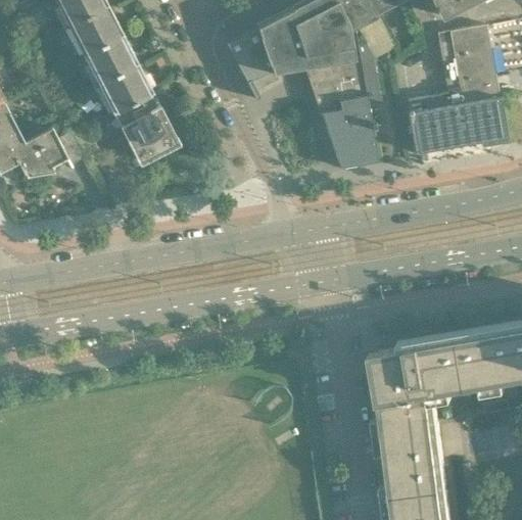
[(15,0),(6,5),(12,17),(22,12),(15,0)]
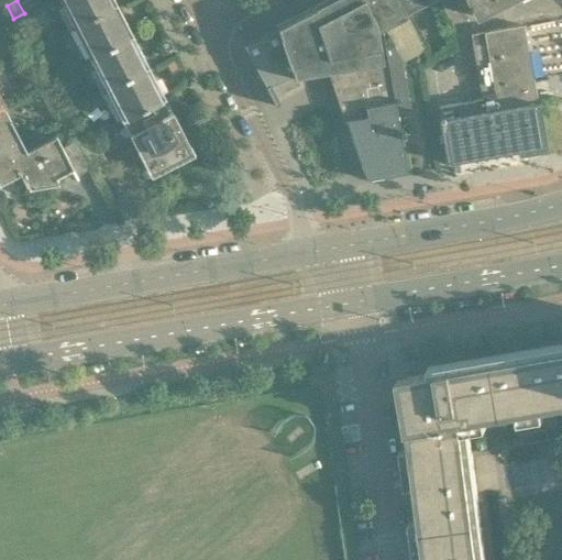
[(112,0),(58,0),(73,28),(116,6),(112,0)]
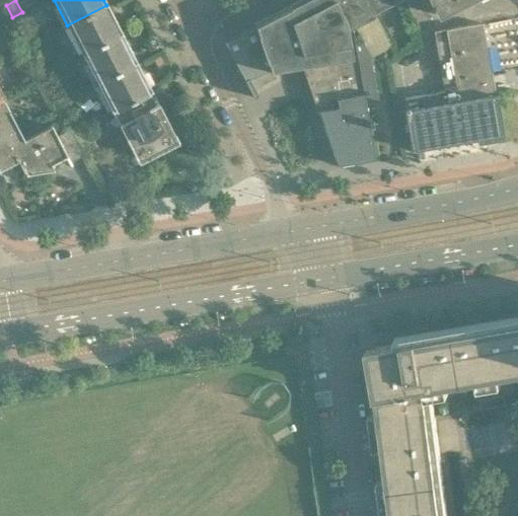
[(355,47),(353,30),(352,25),(353,24),(372,60),(392,50),(376,18),(375,15),(366,0),(307,0),(254,27),(255,29),(226,45),(226,44),(225,45),(253,100),(259,98),(249,81),(270,72),(271,73),(304,68),(355,47)]
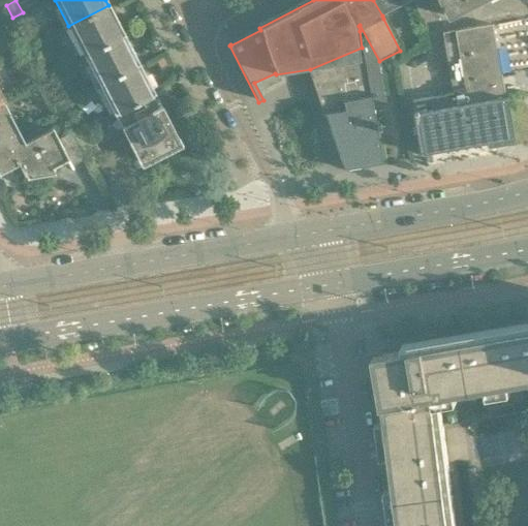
[(409,2),(407,0),(373,0),(382,16),(409,2)]
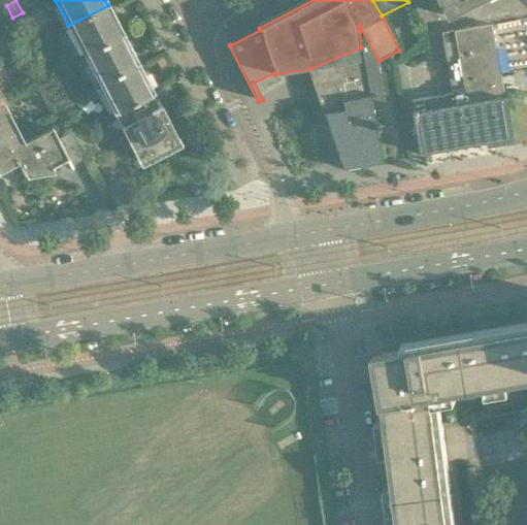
[(434,0),(445,18),(479,0),(434,0)]
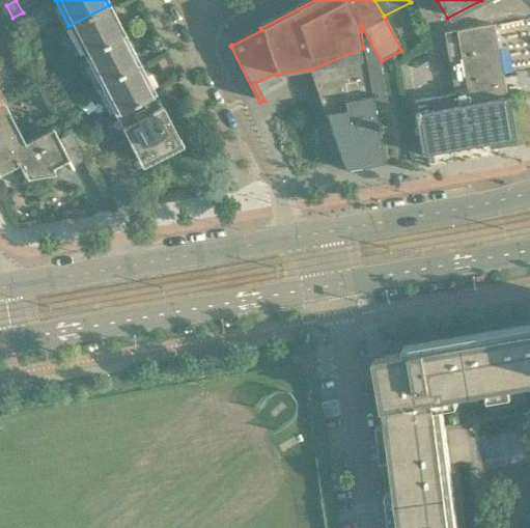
[(109,5),(68,26),(84,55),(124,34),(109,5)]
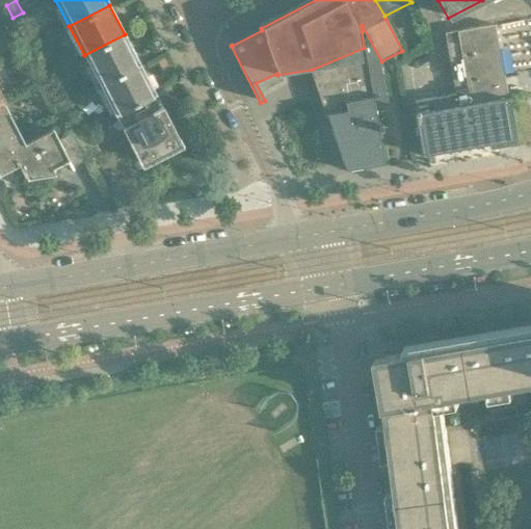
[(495,27),(458,33),(463,58),(499,52),(495,27)]
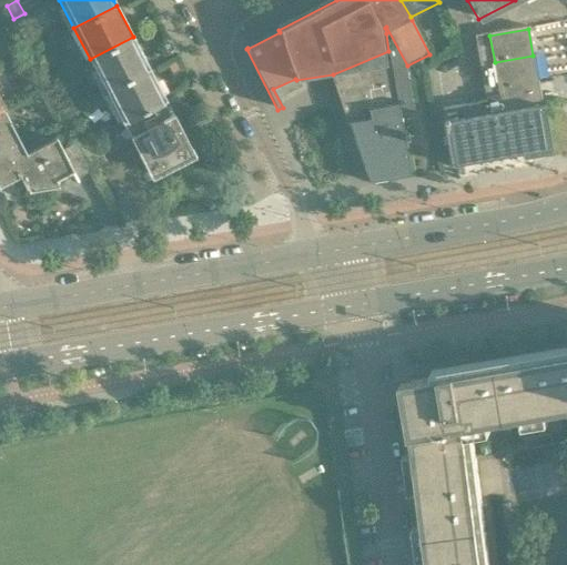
[(481,64),(495,62),(489,36),(475,38),(481,64)]
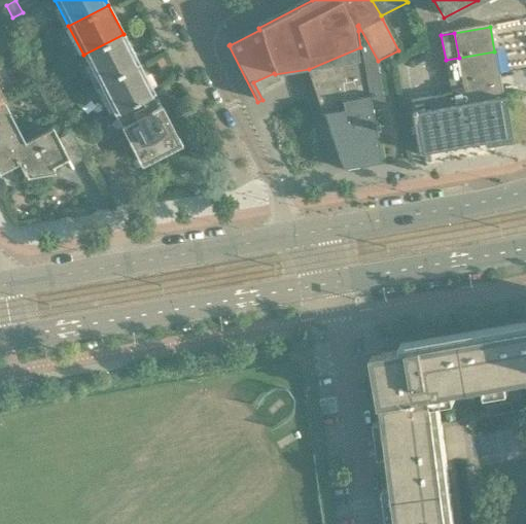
[(124,34),(83,55),(99,85),(139,65),(124,34)]
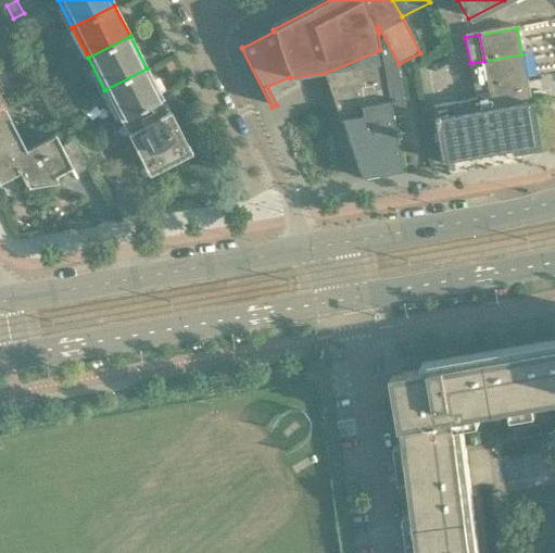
[(394,130),(392,115),(406,113),(399,71),(398,67),(395,63),(394,58),(392,53),(389,49),(380,50),(326,73),(362,180),(402,174),(395,137),(399,137),(398,130),(394,130)]
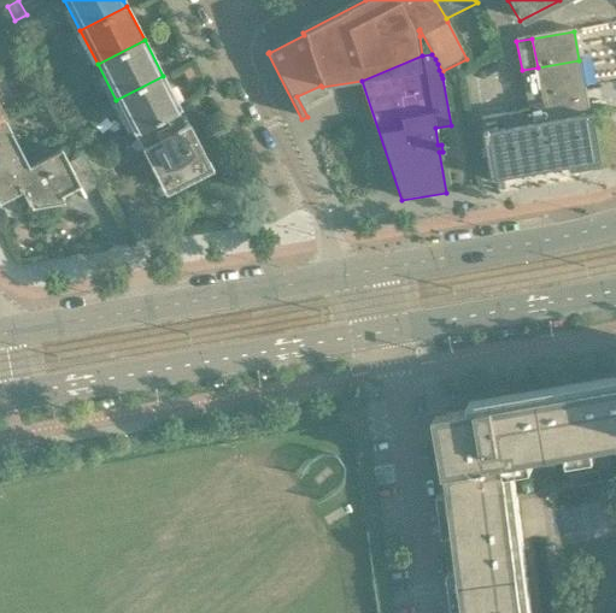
[(579,60),(538,68),(543,95),(584,88),(579,60)]
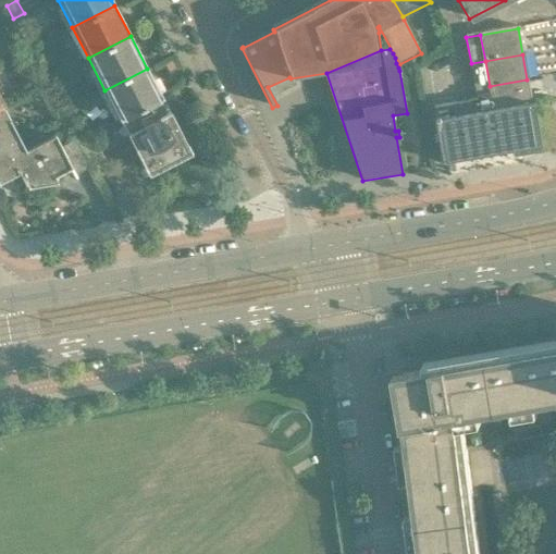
[(474,88),(490,86),(485,61),(471,63),(474,88)]
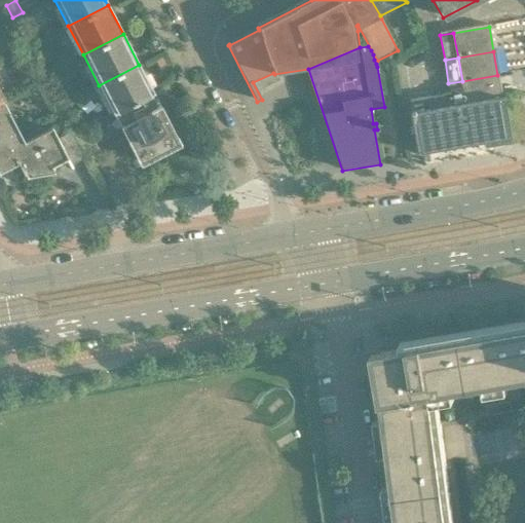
[(31,63),(19,70),(29,88),(42,81),(31,63)]
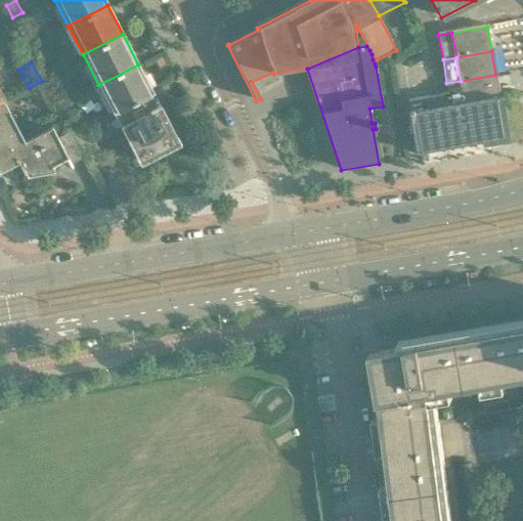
[(138,64),(98,85),(113,114),(119,112),(149,95),(154,93),(138,64)]
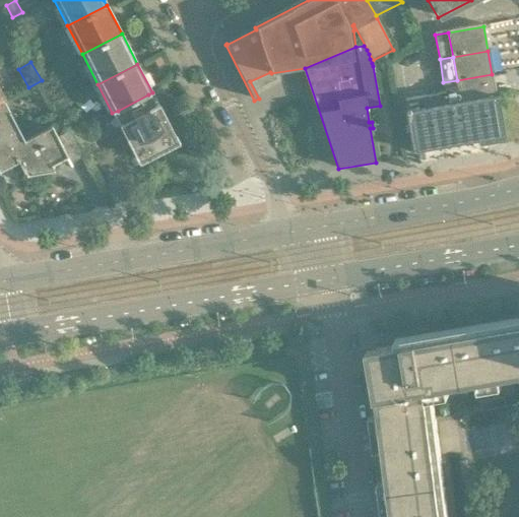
[(461,104),(496,98),(492,74),(457,80),(461,104)]
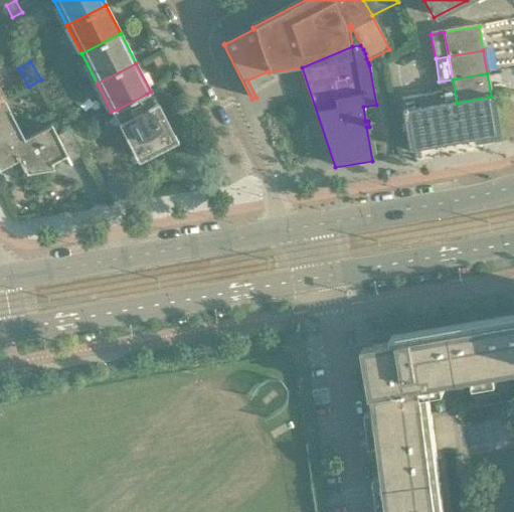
[(444,106),(457,103),(453,79),(439,81),(442,94),(444,106)]
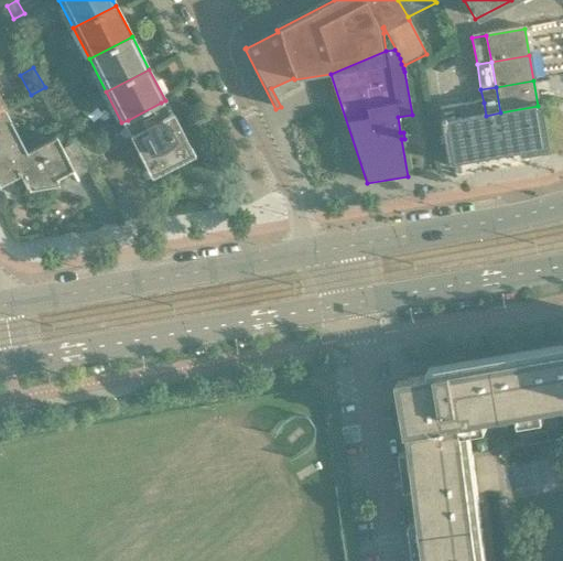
[(191,151),(173,116),(169,118),(161,103),(128,120),(121,122),(148,173),(173,160),(176,166),(194,158),(191,151)]
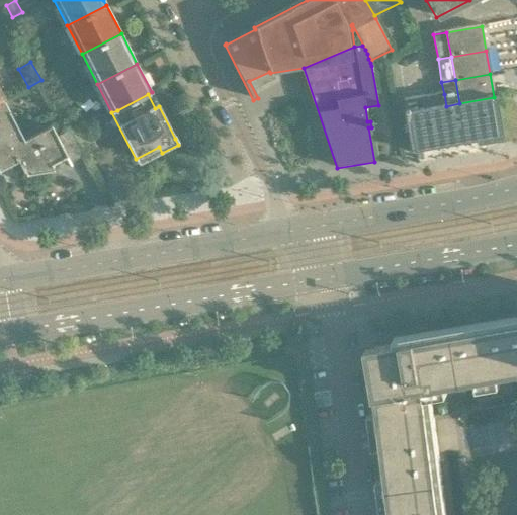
[(425,109),(446,106),(444,94),(423,97),(425,109)]
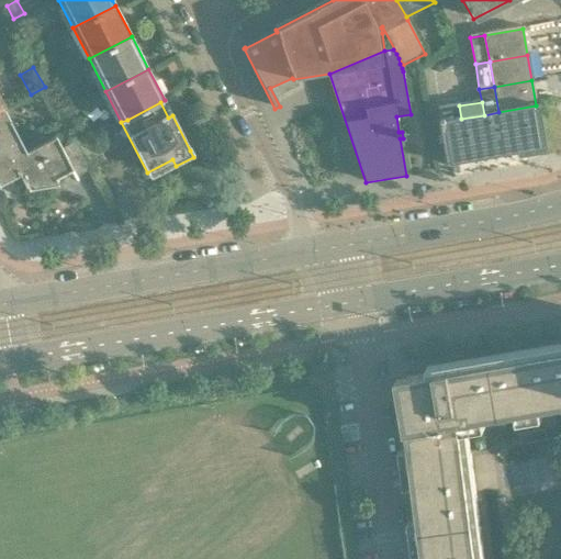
[(560,113),(557,110),(551,107),(545,105),(536,105),(498,112),(484,115),(461,119),(459,105),(438,110),(440,123),(438,123),(440,129),(447,166),(525,152),(527,158),(547,156),(553,154),(559,151),(560,149),(560,113)]
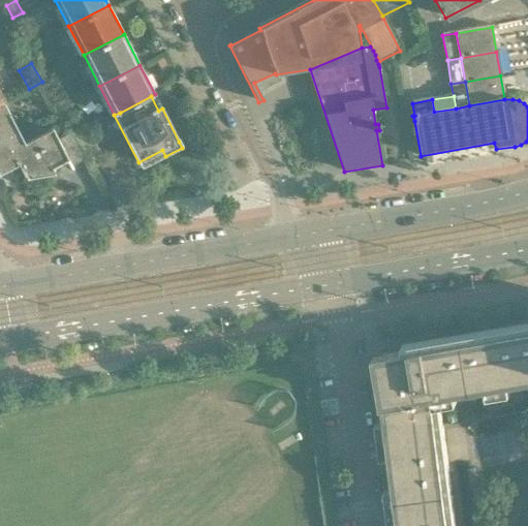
[(25,145),(20,135),(3,102),(0,103),(0,171),(17,162),(11,152),(25,145)]
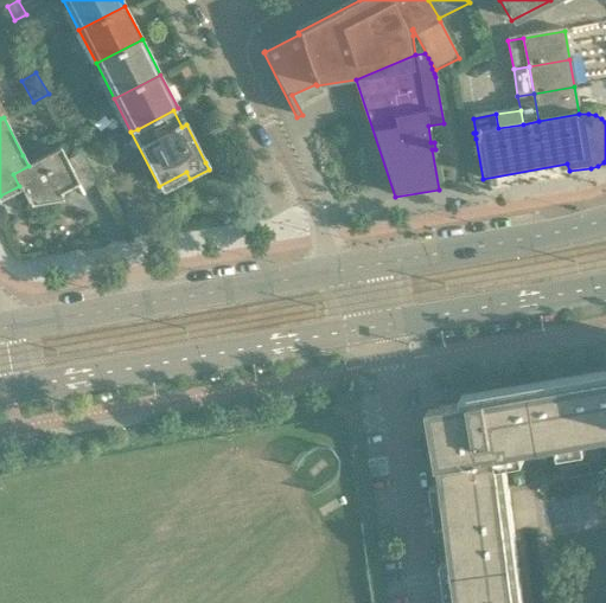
[(115,177),(100,146),(83,155),(99,185),(115,177)]
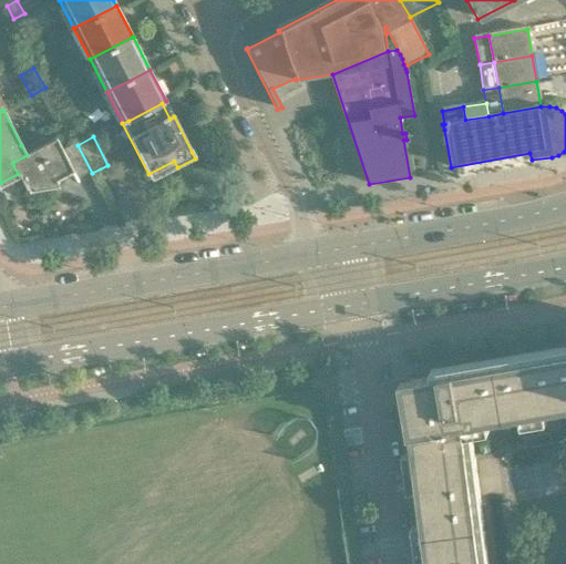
[(92,173),(78,145),(63,153),(57,140),(27,155),(12,163),(18,174),(27,190),(58,183),(57,181),(73,173),(78,181),(92,173)]
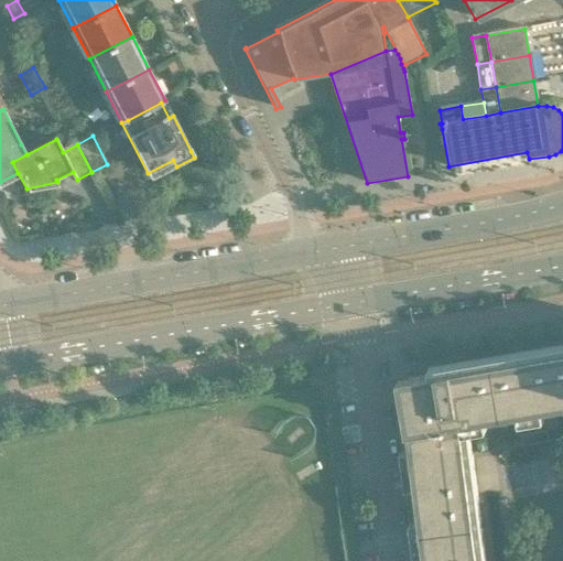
[(562,353),(409,380),(399,383),(403,406),(409,437),(412,466),(414,466),(415,477),(413,477),(421,538),(423,538),(424,548),(423,548),(424,560),(486,560),(469,433),(476,432),(475,424),(562,409),(562,353)]
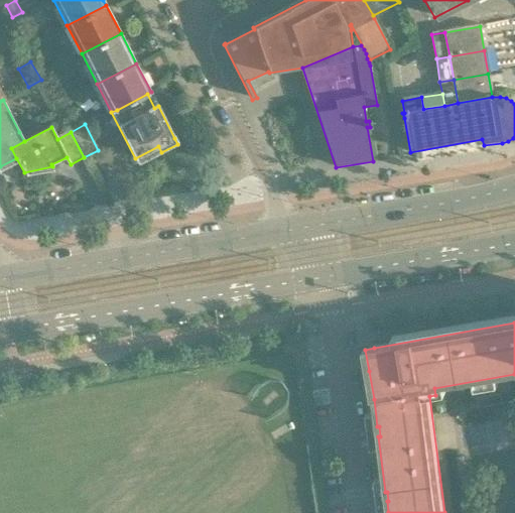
[(501,396),(490,398),(492,407),(503,405),(501,396)]
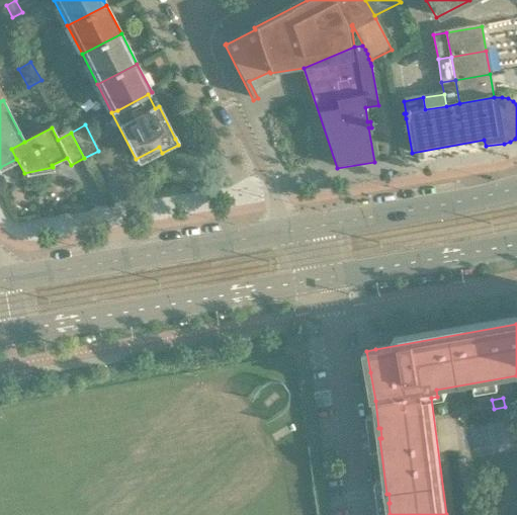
[(494,409),(492,400),(480,402),(481,411),(494,409)]
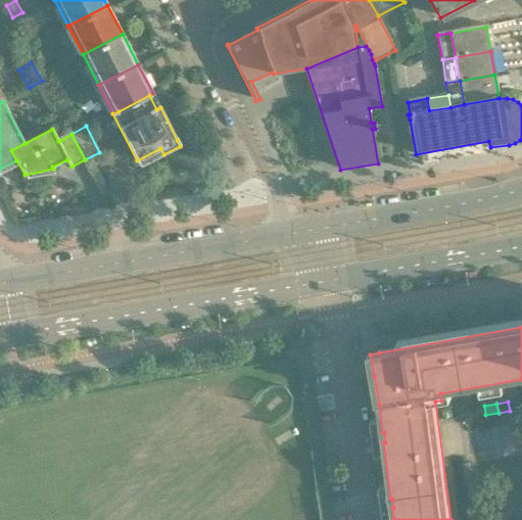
[(457,420),(456,411),(443,413),(444,422),(457,420)]
